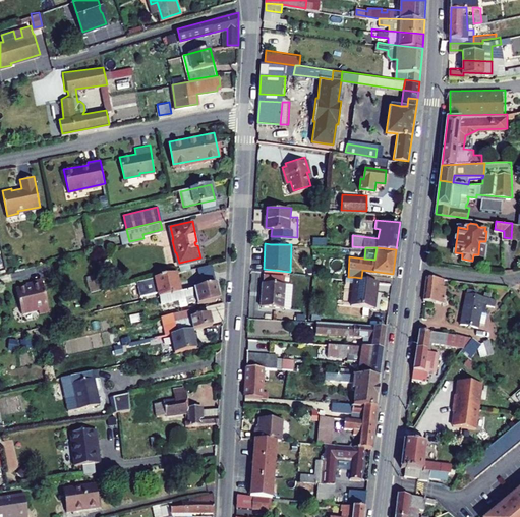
[(176,271),(137,280),(139,290),(150,288),(151,292),(159,290),(160,294),(171,292),(181,289),(176,271)]
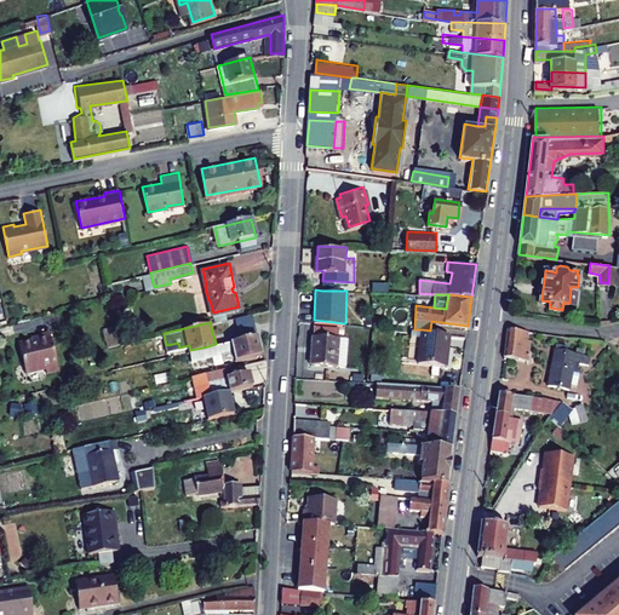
[(340,326),(315,323),(311,363),(337,366),(340,326)]
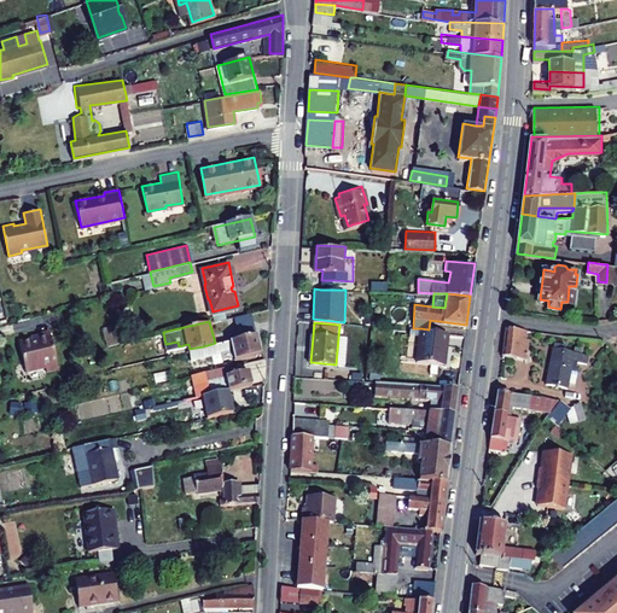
[(104,326),(108,343),(122,340),(118,323),(104,326)]
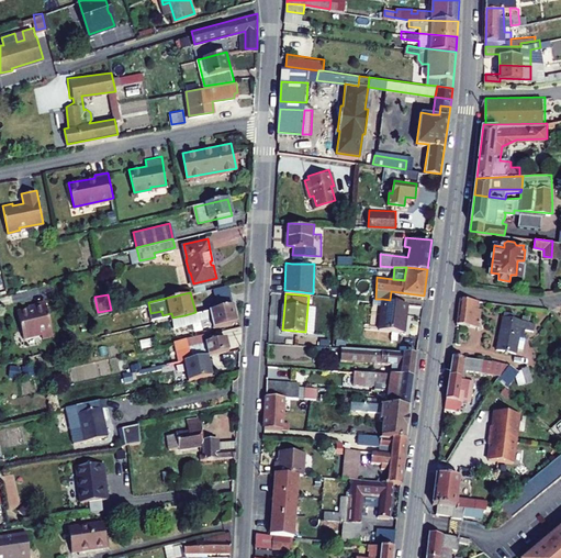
[(461,296),(457,322),(480,324),(482,312),(478,311),(478,307),(479,298),(461,296)]
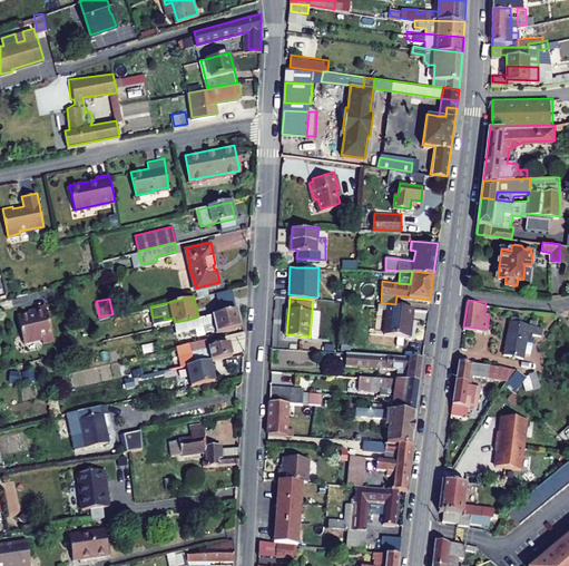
[(47,303),(36,305),(37,310),(29,311),(18,313),(23,341),(43,337),(43,341),(55,338),(47,303)]
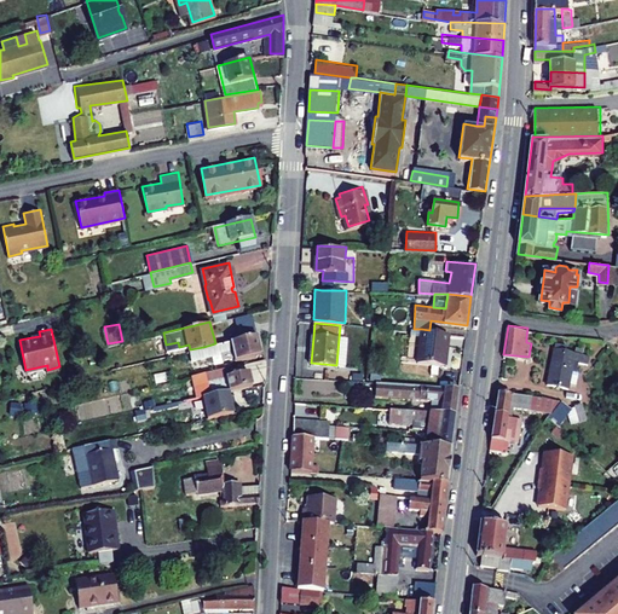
[(429,330),(421,329),(417,360),(442,364),(444,343),(448,343),(449,332),(429,330)]
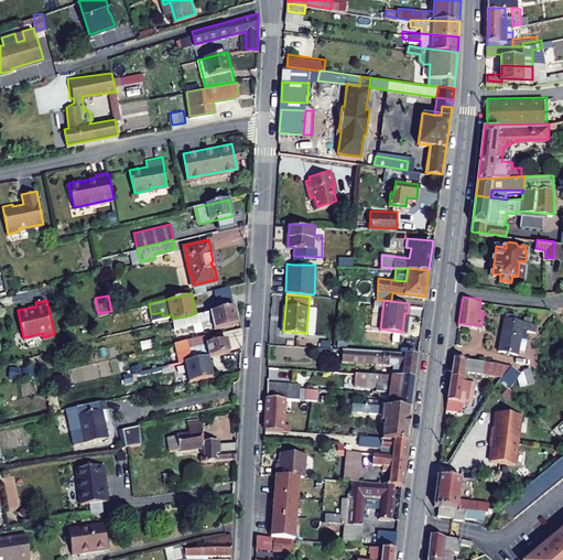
[(235,304),(196,313),(185,316),(187,324),(209,319),(208,316),(212,316),(214,327),(238,322),(235,304)]
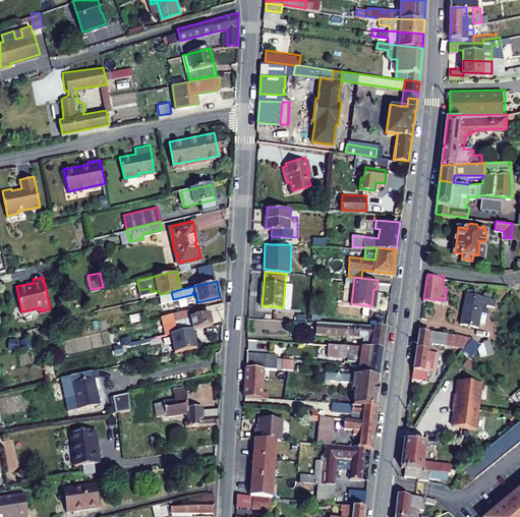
[(285,283),(283,306),(291,306),(293,284),(285,283)]
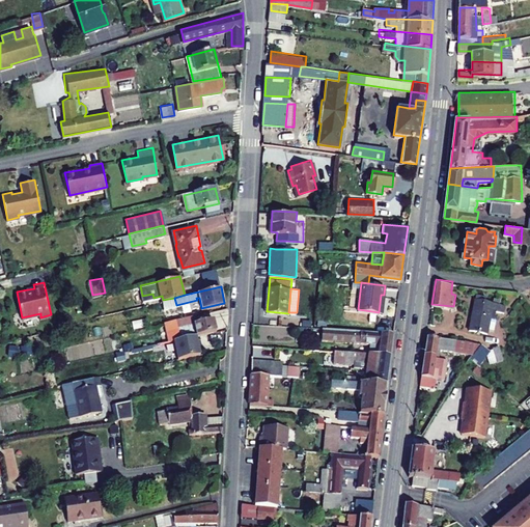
[(174,298),(163,300),(164,308),(176,305),(174,298)]
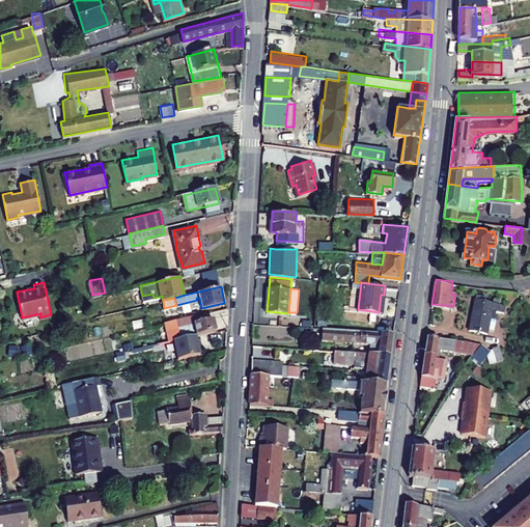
[(476,299),(470,329),(489,332),(490,328),(491,319),(493,309),(505,311),(506,304),(476,299)]
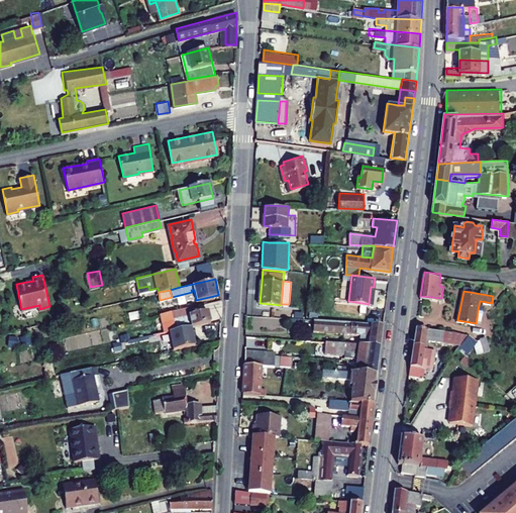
[(192,305),(161,312),(166,330),(170,329),(192,324),(211,320),(208,309),(193,312),(192,305)]
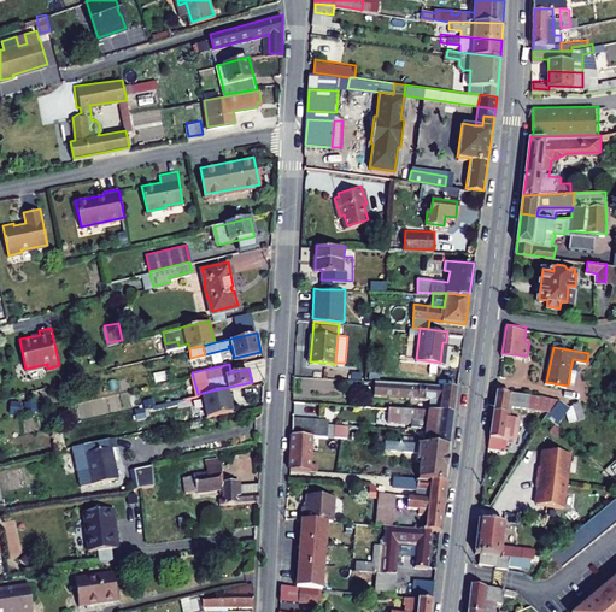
[(457,384),(358,377),(357,396),(383,398),(383,393),(430,395),(429,407),(453,410),(457,384)]
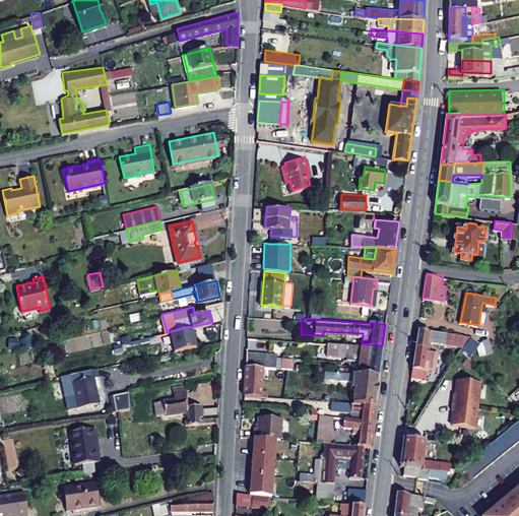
[(197,344),(193,326),(171,331),(175,349),(197,344)]
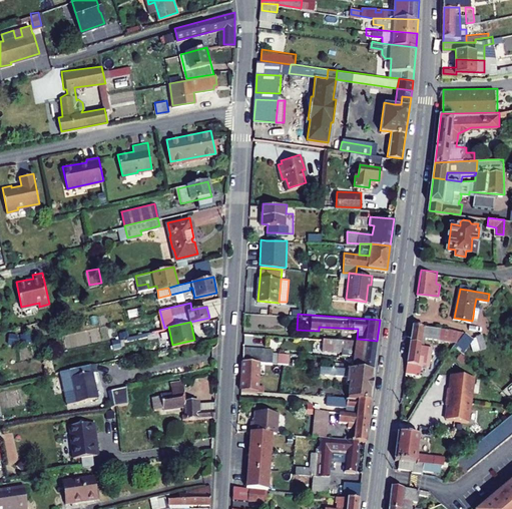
[(411,340),(421,341),(421,343),(425,343),(426,336),(440,338),(441,327),(413,323),(411,340)]
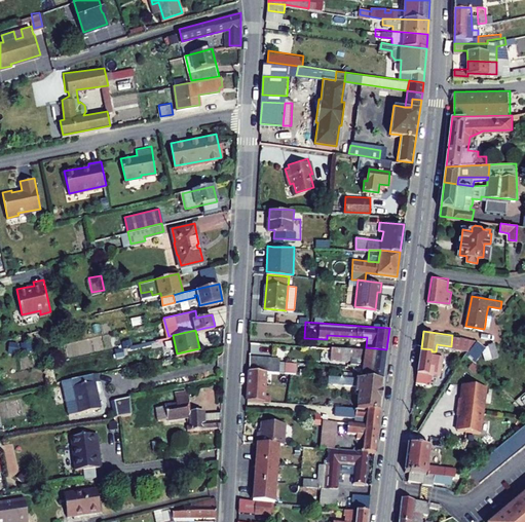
[(67,338),(68,351),(112,346),(110,332),(67,338)]
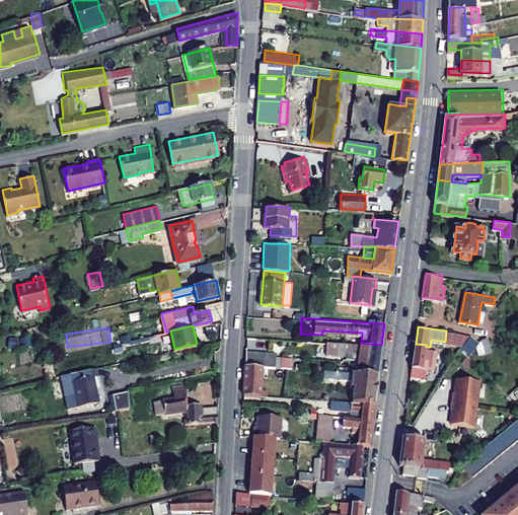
[(459,349),(468,356),(477,345),(479,343),(470,335),(459,349)]
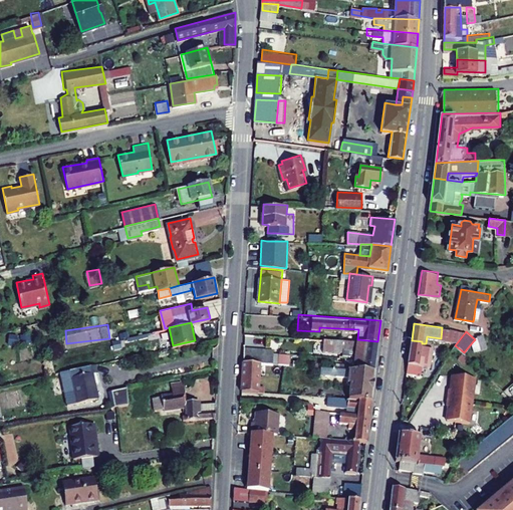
[(478,339),(481,348),(487,346),(484,333),(477,335),(478,339)]
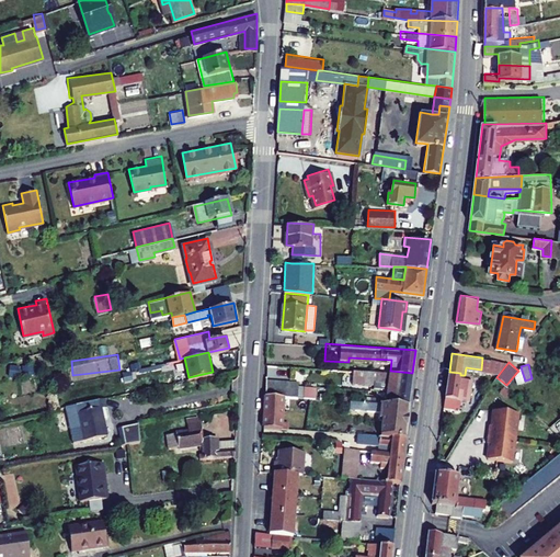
[(411,385),(412,373),(390,371),(353,367),(352,381),(374,383),(374,386),(386,387),(387,387),(388,384),(411,385)]
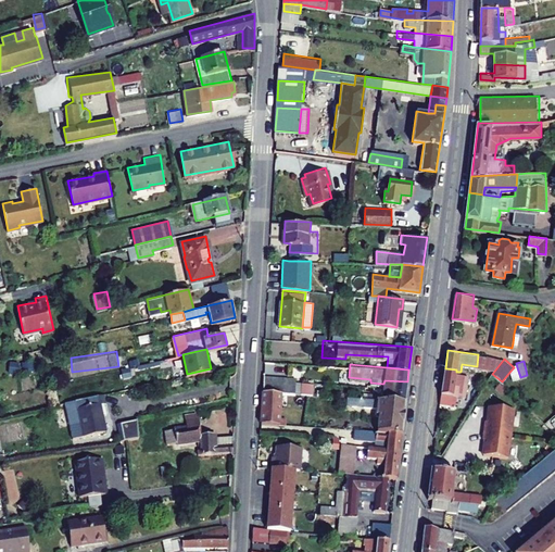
[(512,369),(502,381),(520,377),(517,367),(512,369)]
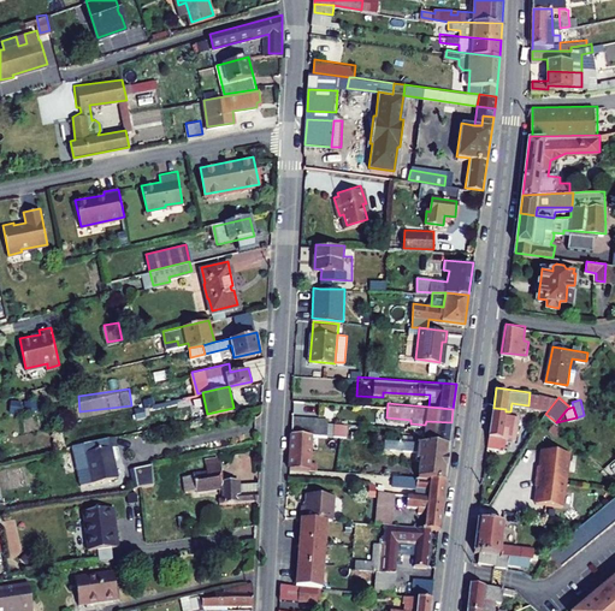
[(506,411),(506,409),(494,408),(488,445),(500,448),(501,438),(503,425),(506,411)]
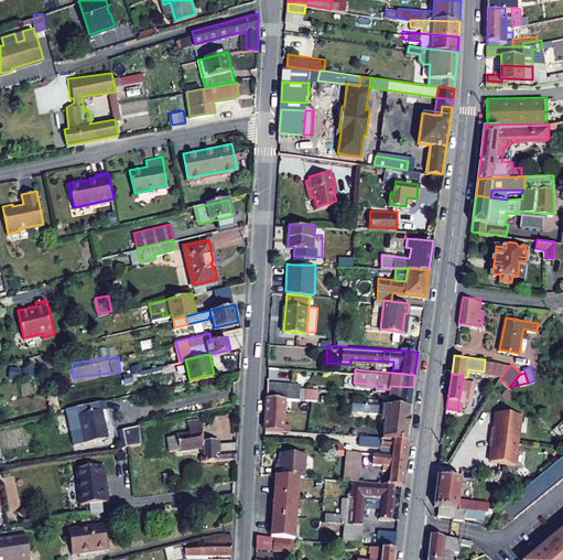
[(301,383),(268,380),(267,396),(285,397),(300,398),(301,383)]
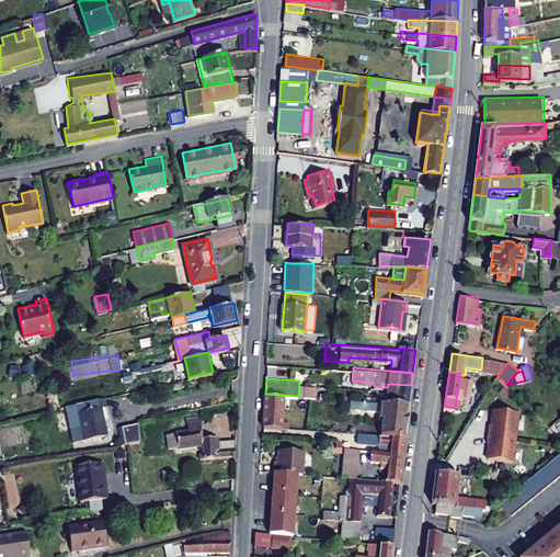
[(409,402),(411,385),(388,384),(387,387),(386,387),(386,397),(370,396),(370,400),(409,402)]
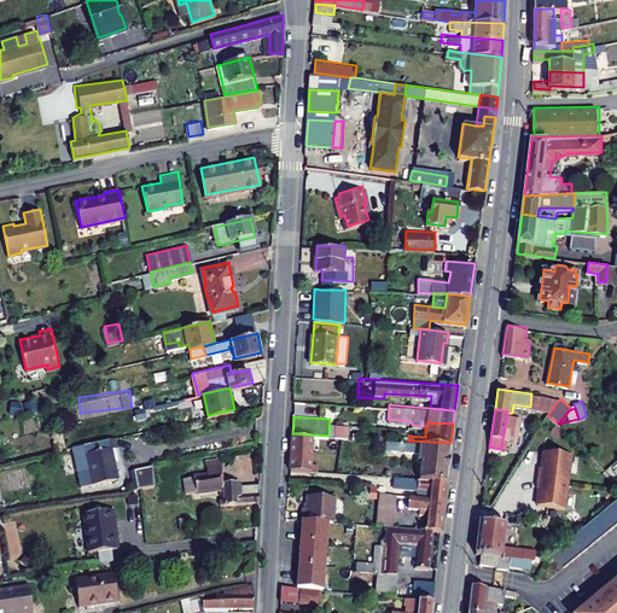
[(336,424),(336,435),(349,436),(349,425),(336,424)]
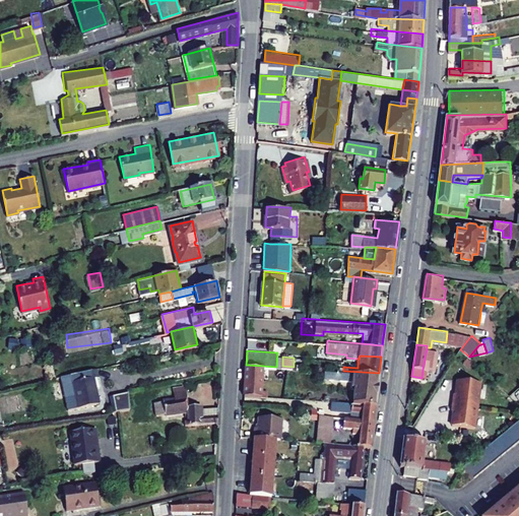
[(428,360),(426,371),(440,373),(447,363),(428,360)]
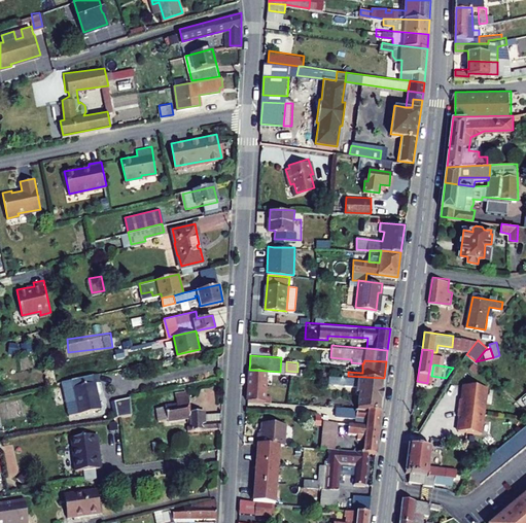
[(265,399),(267,371),(249,370),(247,398),(265,399)]
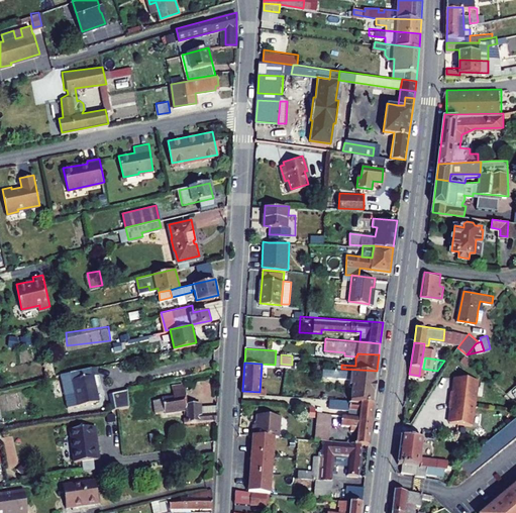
[(97,364),(73,369),(80,403),(99,399),(94,373),(99,372),(97,364)]
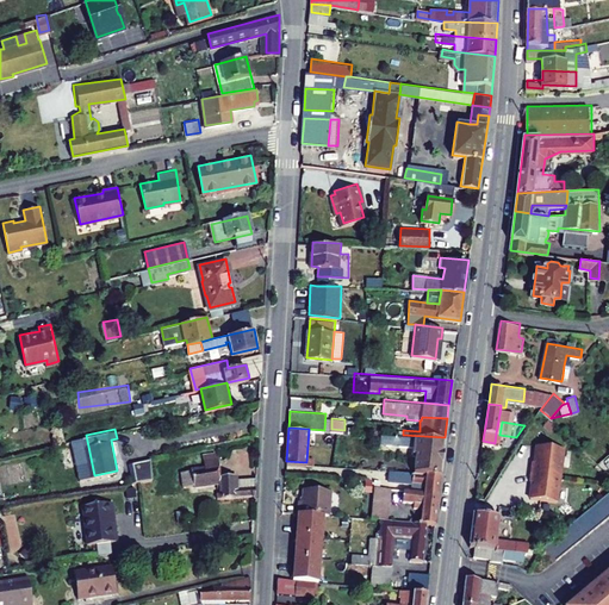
[(441,473),(445,437),(403,435),(380,434),(380,442),(414,444),(412,453),(416,453),(414,471),(441,473)]
